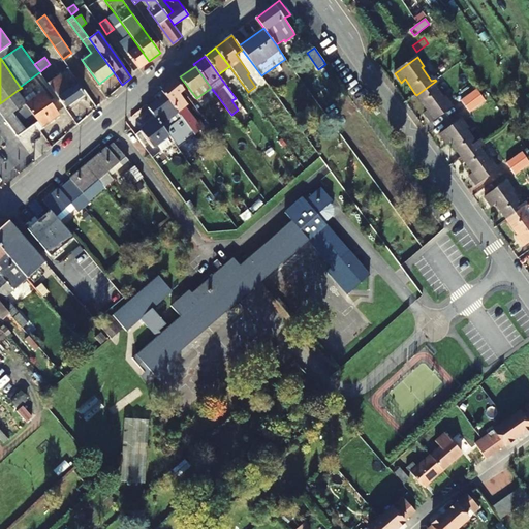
[(48,83),(65,107),(84,94),(76,85),(70,89),(60,74),(48,83)]
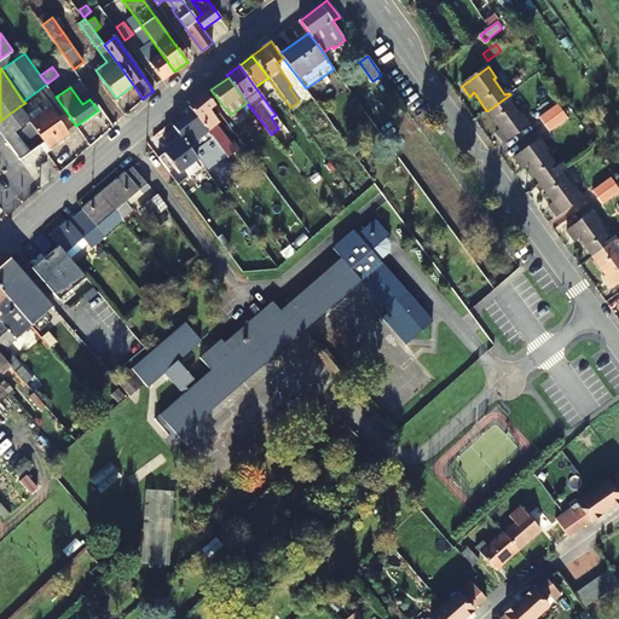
[(219,122),(210,110),(215,105),(206,93),(189,106),(194,111),(212,137),(220,148),(229,158),(241,150),(236,143),(232,145),(217,123),(219,122)]
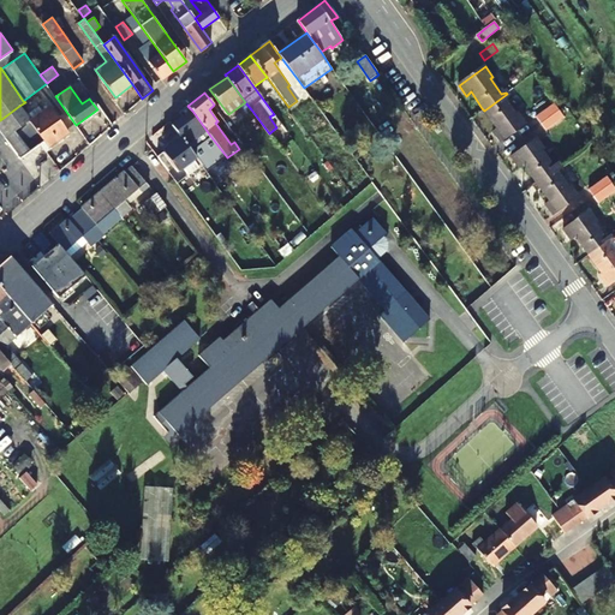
[(505,99),(508,96),(507,94),(484,111),(497,129),(493,132),(500,143),(526,124),(519,114),(517,115),(505,99)]
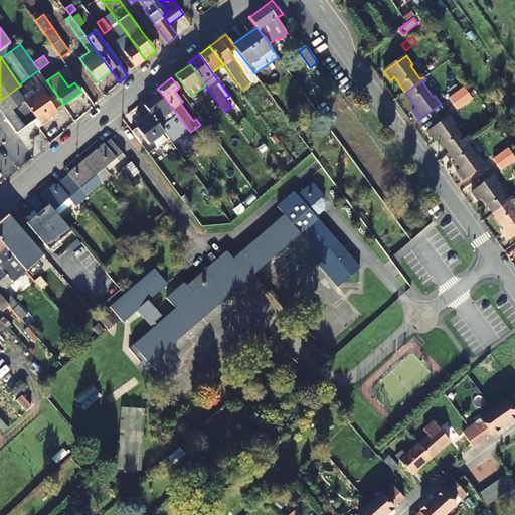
[(57,111),(42,90),(41,91),(38,87),(33,90),(36,94),(30,99),(25,102),(35,116),(36,118),(36,119),(36,120),(40,126),(46,121),(45,120),(57,111)]
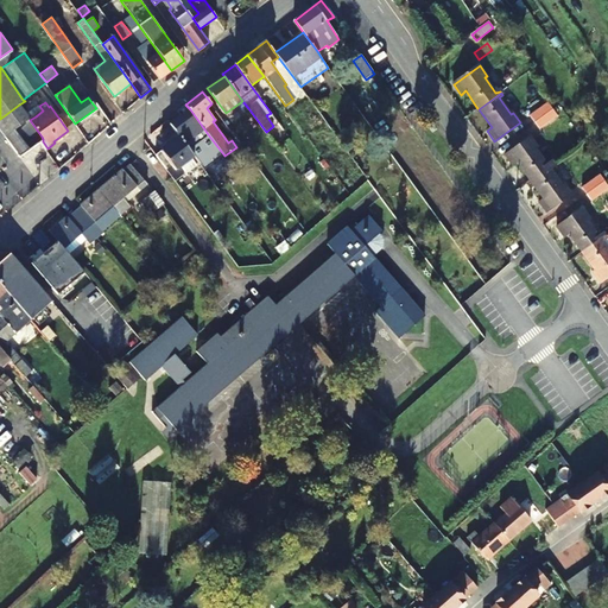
[(553,111),(549,103),(531,116),(536,122),(553,111)]
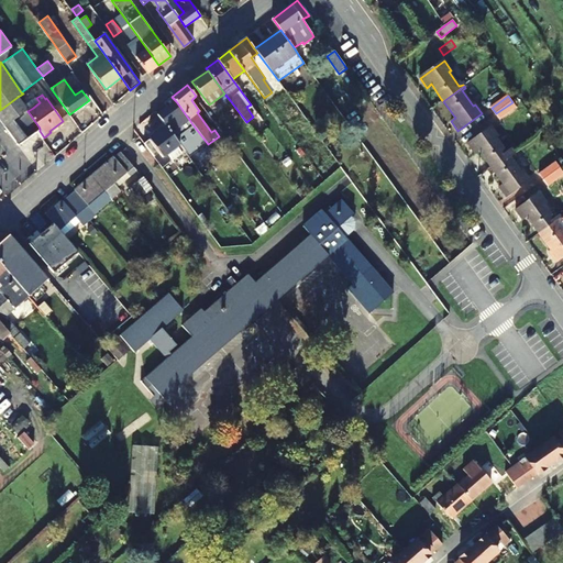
[(0,110),(0,119),(19,145),(36,132),(34,130),(39,127),(28,111),(18,97),(0,110)]
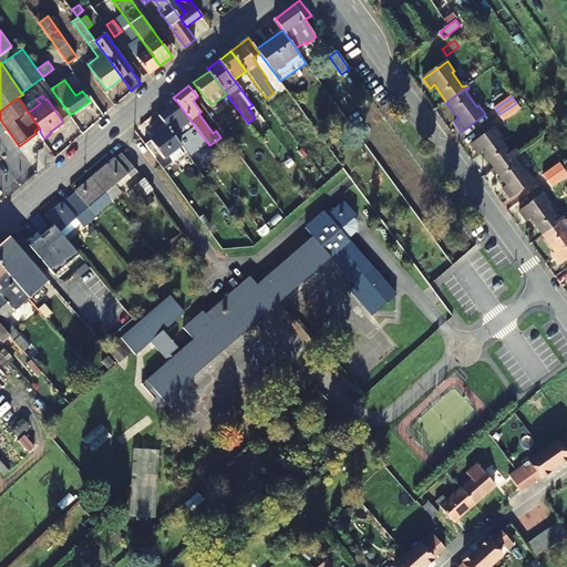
[(232,101),(226,106),(241,127),(248,123),(232,101)]
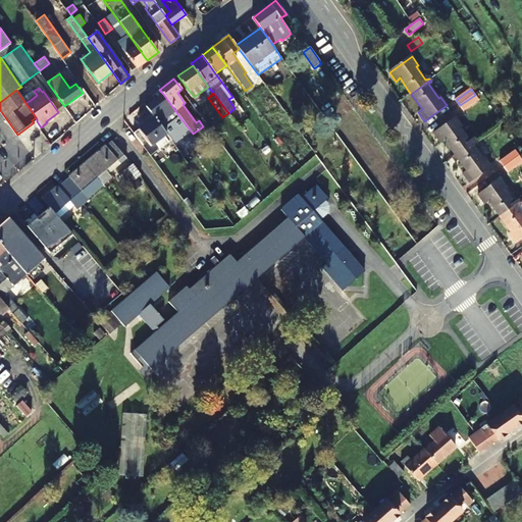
[(168,137),(178,129),(186,124),(178,115),(163,94),(146,106),(154,116),(168,137)]
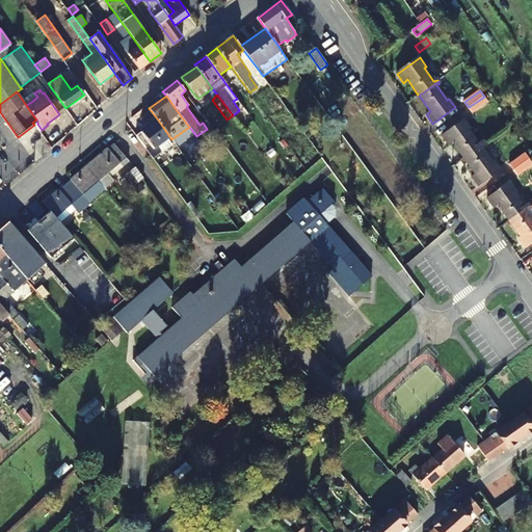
[(472,112),(488,102),(484,97),(469,107),(472,112)]
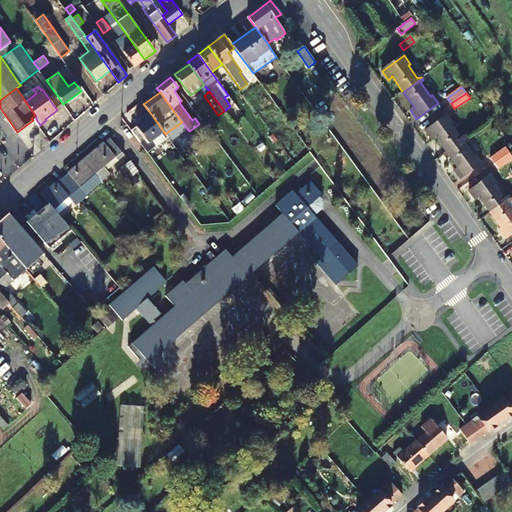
[(216,123),(204,107),(197,113),(208,128),(216,123)]
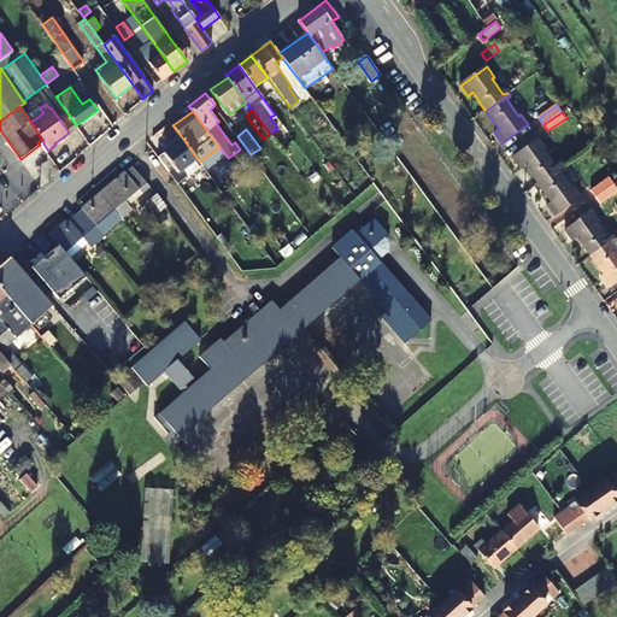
[(200,166),(199,164),(201,164),(199,162),(182,137),(158,157),(169,171),(175,166),(180,171),(184,168),(189,175),(200,166)]
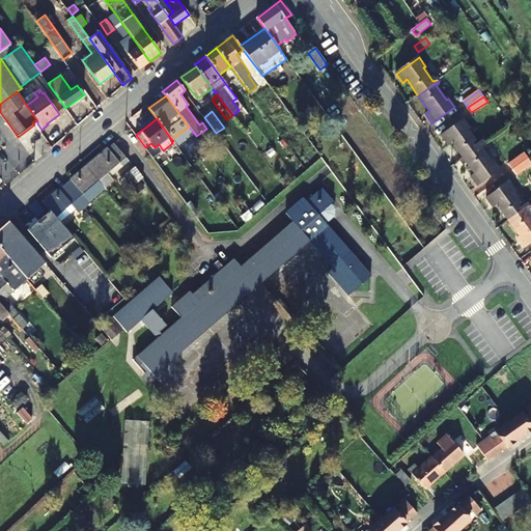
[(470,129),(464,119),(441,136),(447,145),(452,142),(460,154),(464,158),(482,143),(481,141),(478,144),(469,130),(470,129)]
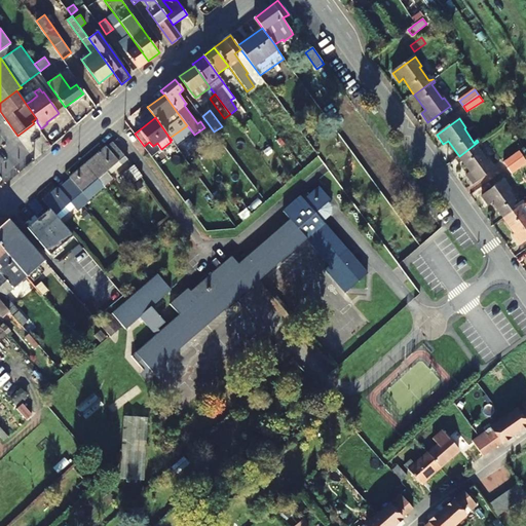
[(187,125),(180,130),(186,140),(194,135),(187,125)]
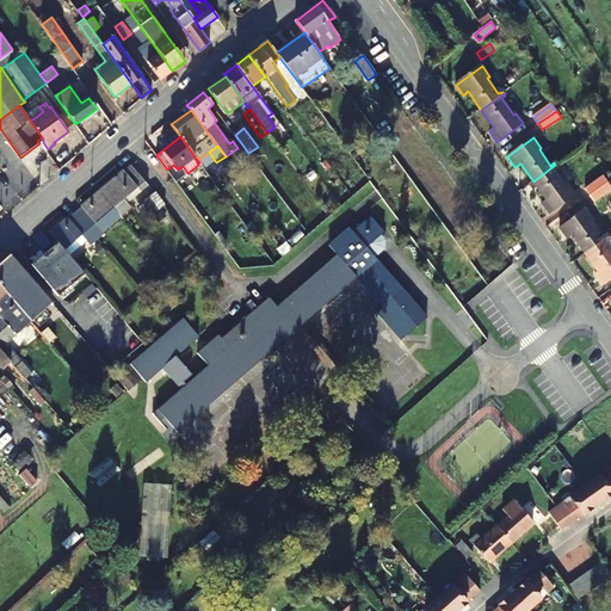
[(554,171),(557,167),(555,165),(534,181),(547,201),(542,204),(549,214),(575,196),(567,185),(566,186),(554,171)]
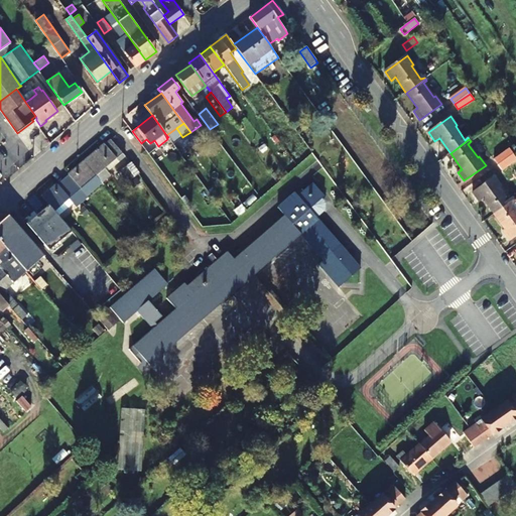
[(105,144),(105,143),(84,161),(96,174),(116,157),(115,155),(120,150),(111,140),(105,144)]
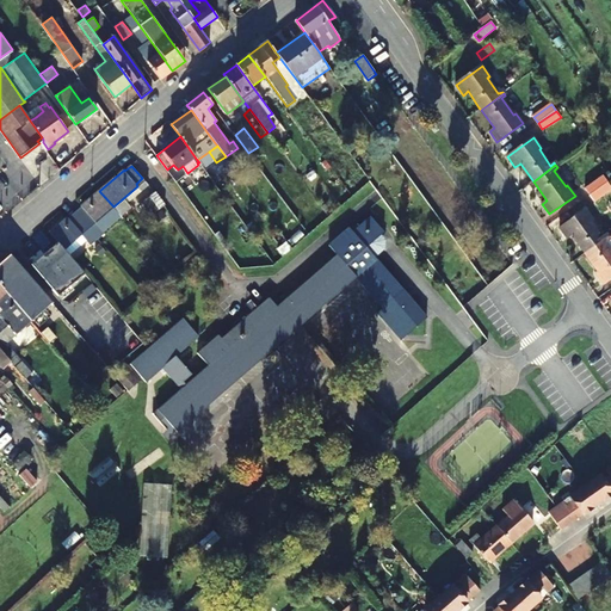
[(608,183),(603,177),(586,190),(590,196),(608,183)]
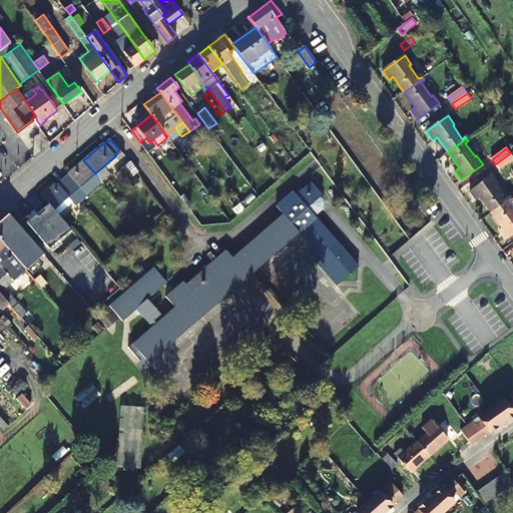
[(499,170),(512,159),(512,157),(510,153),(495,164),(499,170)]
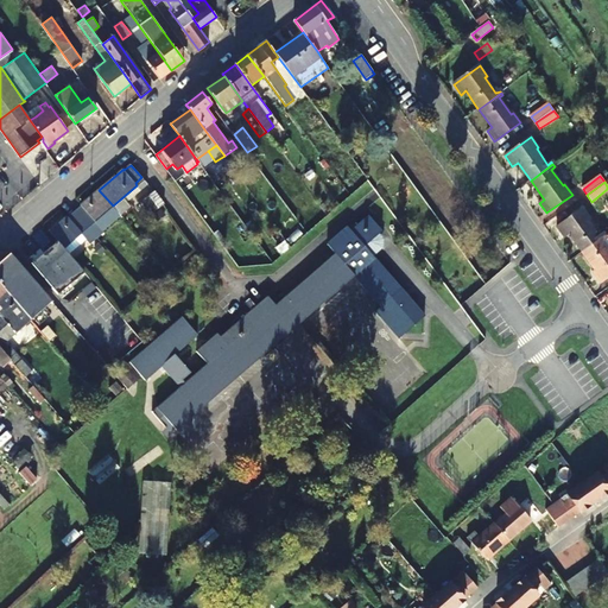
[(113,206),(99,190),(81,204),(82,206),(76,211),(95,234),(101,228),(95,221),(113,206)]
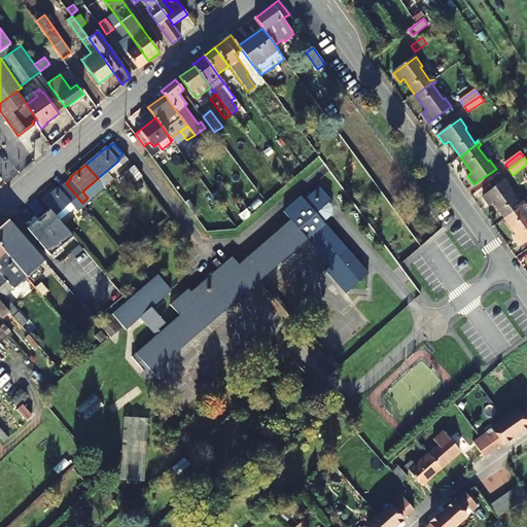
[(124,174),(132,185),(142,178),(143,177),(135,166),(133,166),(124,174)]
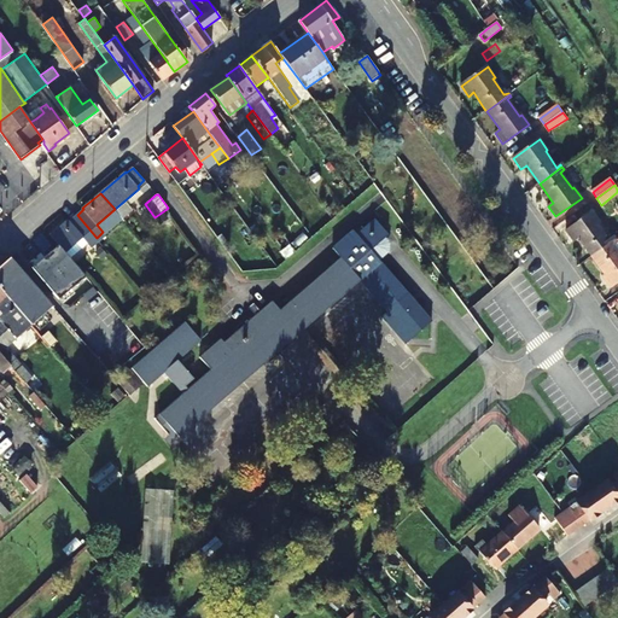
[(600,222),(593,213),(567,232),(575,242),(579,238),(592,256),(614,240),(613,238),(608,240),(598,225),(600,222)]
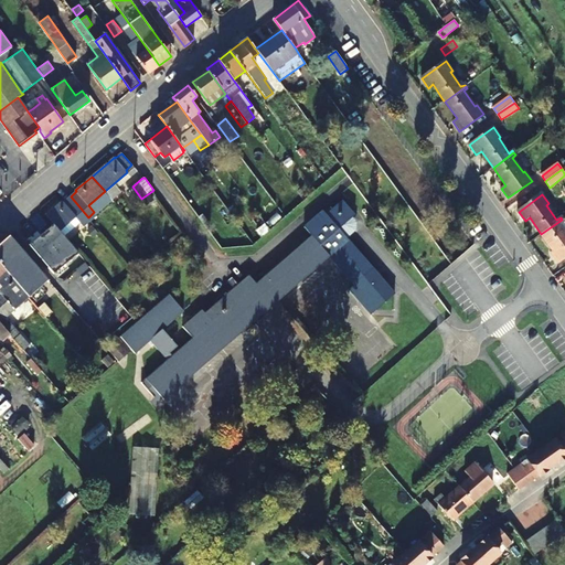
[(81,223),(84,226),(91,221),(88,217),(71,196),(64,202),(63,200),(46,214),(59,230),(65,224),(71,231),(81,223)]
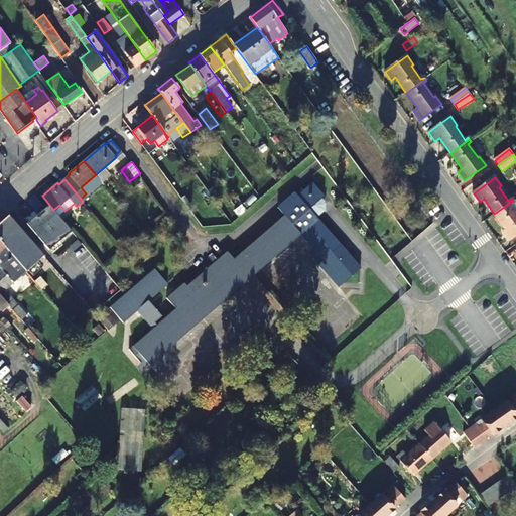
[(235,259),(249,276),(253,273),(300,233),(323,259),(317,263),(336,284),(340,279),(344,283),(361,269),(313,214),(320,208),(321,204),(319,201),(326,196),(313,182),(298,197),(295,192),(278,207),(285,216),(235,259)]
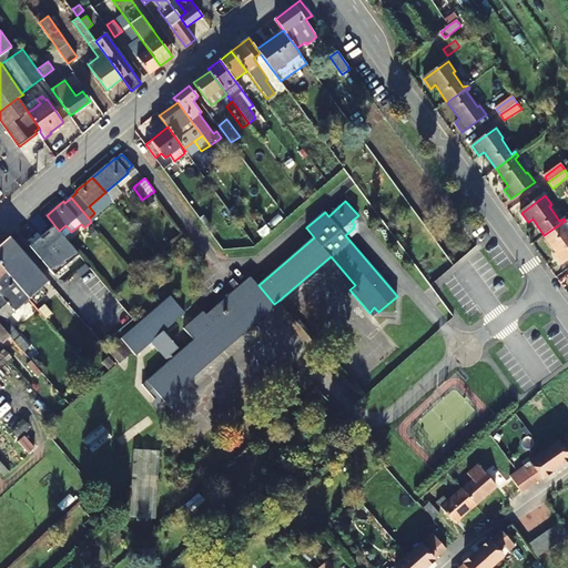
[(567,217),(565,221),(544,235),(557,253),(556,253),(563,263),(567,259),(567,217)]
